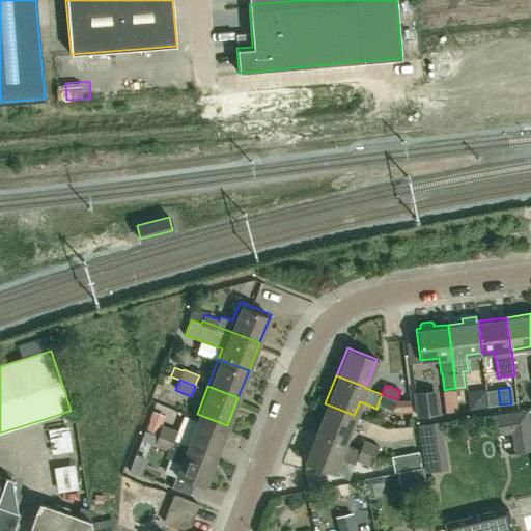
[(418,416),(440,413),(437,391),(416,393),(418,416)]
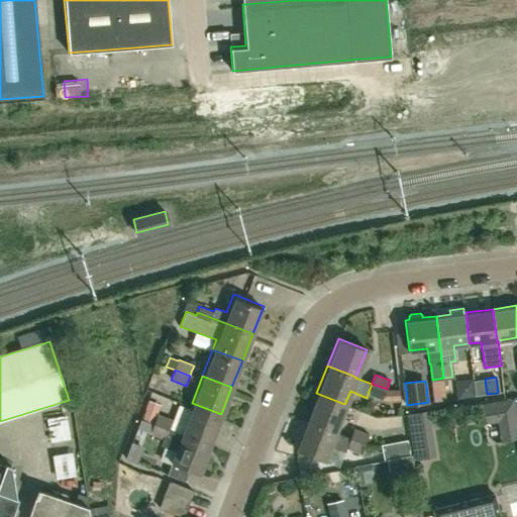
[(372,384),(368,394),(383,400),(383,402),(400,401),(401,401),(400,390),(399,390),(387,391),(387,389),(372,384)]
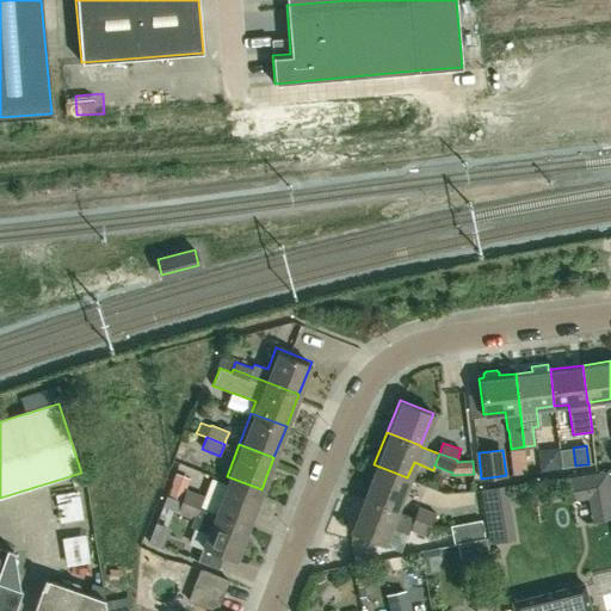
[(394,511),(407,477),(374,464),(360,498),(394,511)]
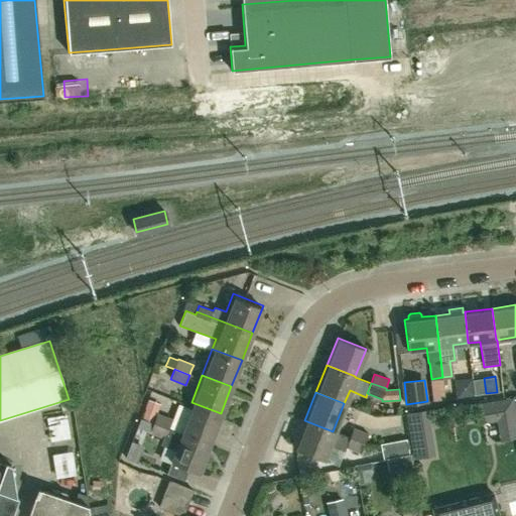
[(514,413),(511,397),(480,402),(483,418),(514,413)]
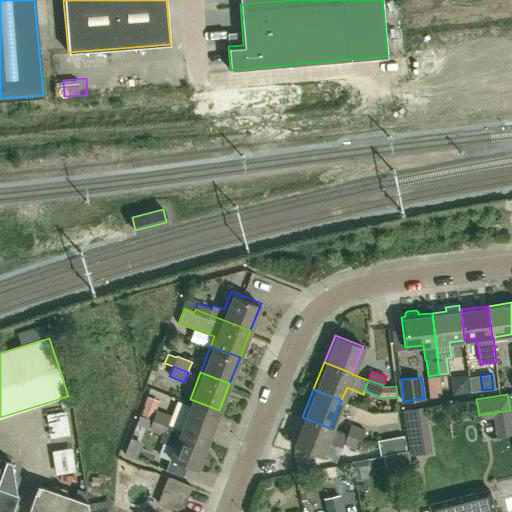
[(208,437),(219,410),(190,399),(180,426),(208,437)]
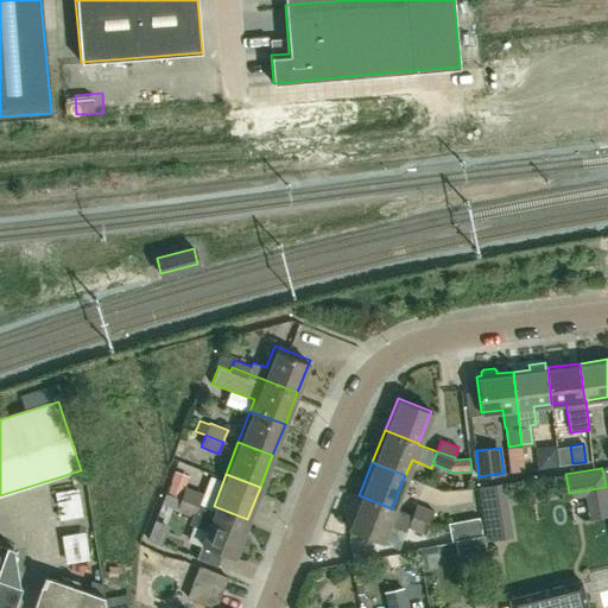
[(480,487),(485,515),(506,512),(501,483),(480,487)]
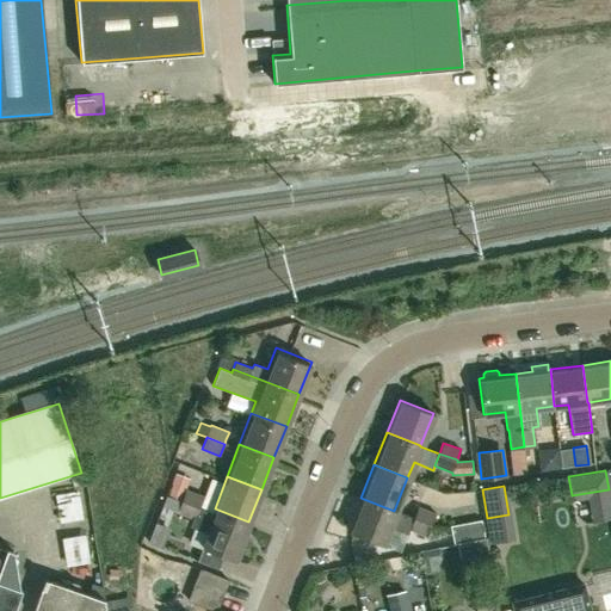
[(184,493),(183,497),(202,504),(204,497),(186,489),(184,493)]
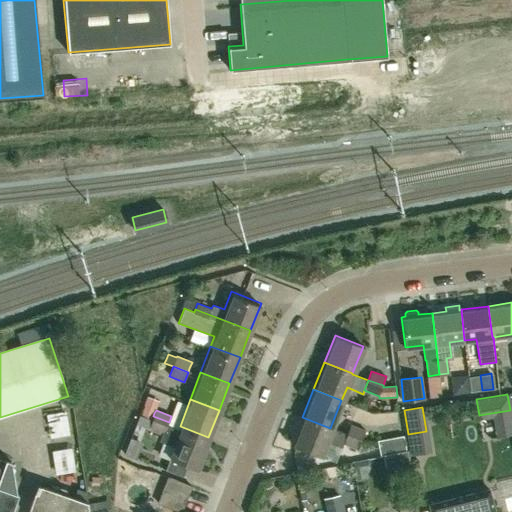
[(178,430),(177,429),(167,425),(169,422),(153,416),(142,411),(136,425),(148,429),(148,430),(162,435),(159,441),(172,446),(169,454),(197,464),(208,437),(180,426),(178,430)]
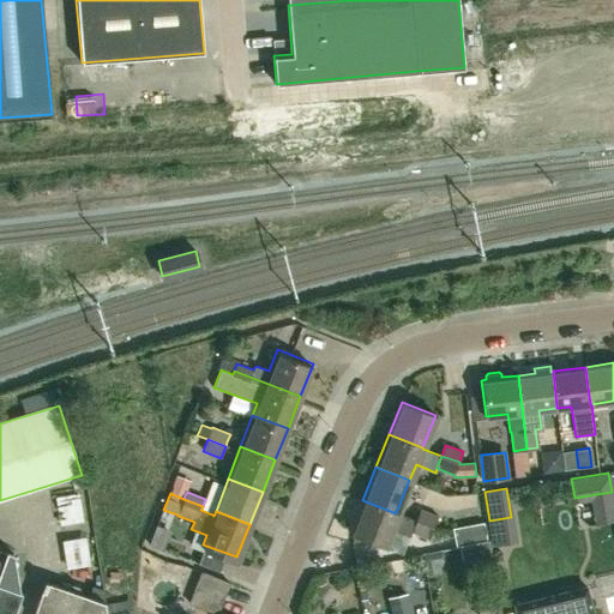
[(416,521),(396,513),(362,500),(350,531),(383,546),(389,530),(409,539),(411,533),(429,540),(439,516),(421,509),(416,521)]
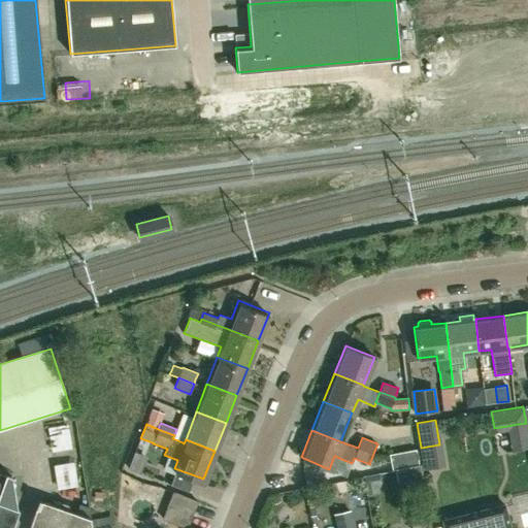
[(417,449),(410,450),(389,454),(392,469),(419,464),(417,449)]
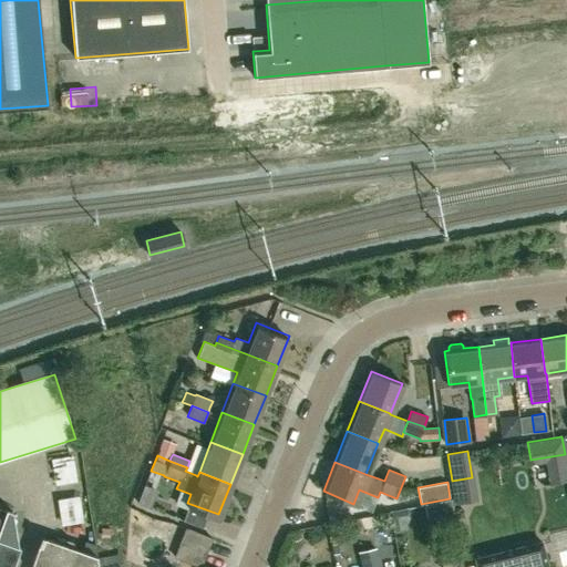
[(145,486),(138,504),(151,508),(157,491),(145,486)]
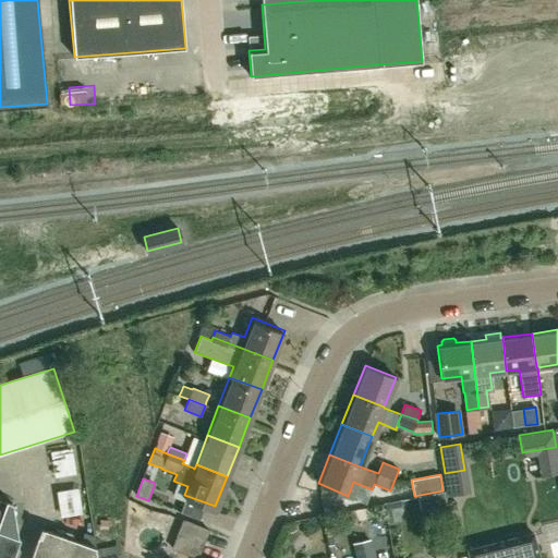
[(0,557),(11,557),(17,538),(12,501),(0,497),(0,557)]
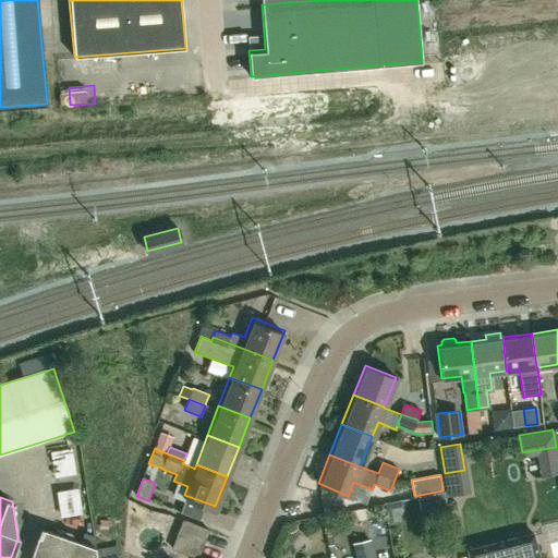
[(399,522),(398,513),(401,508),(400,501),(385,505),(388,524),(399,522)]
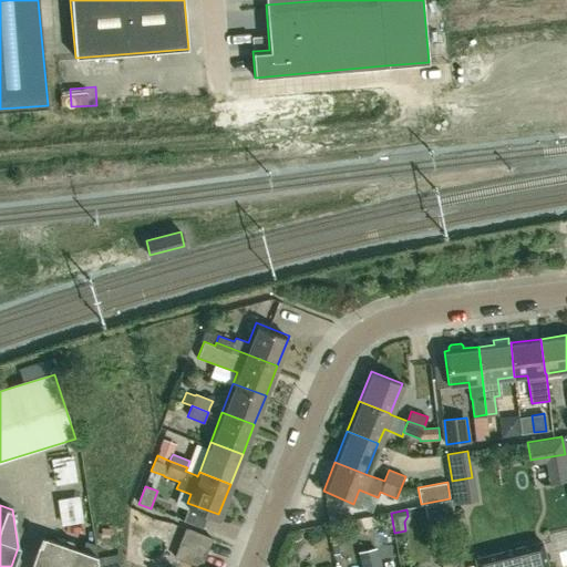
[(435,533),(449,531),(446,517),(433,519),(435,533)]
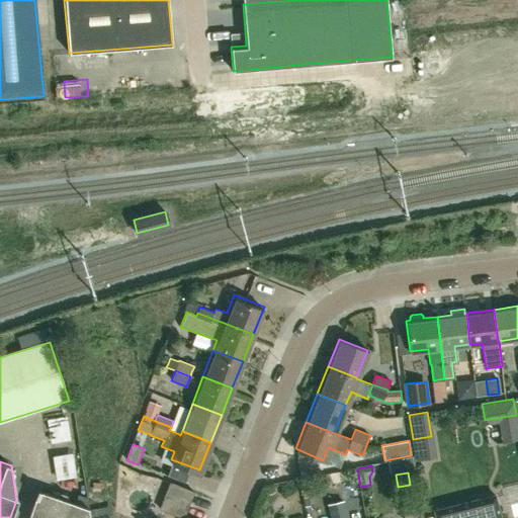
[(183,517),(193,493),(169,484),(160,509),(183,517)]
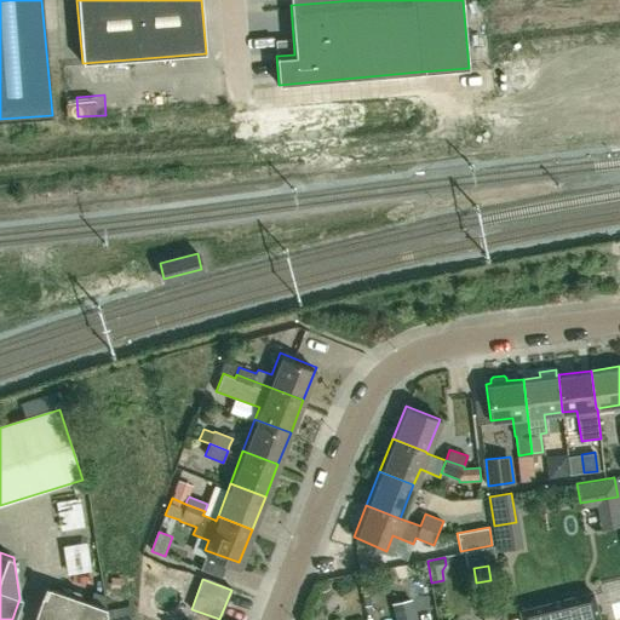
[(104,596),(93,592),(90,601),(45,585),(33,619),(108,619),(107,609),(104,596)]
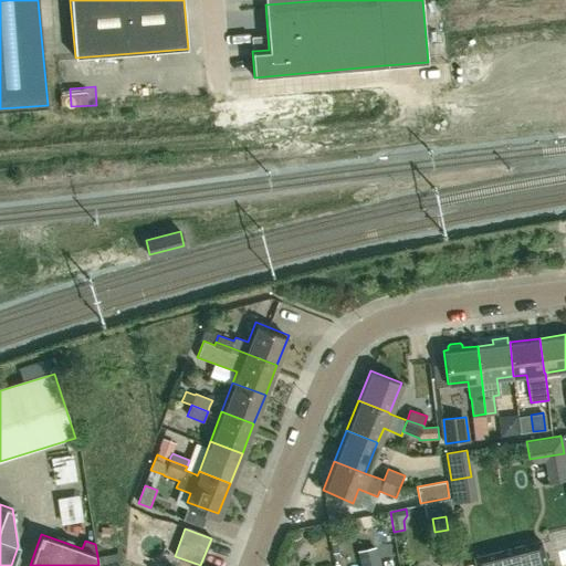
[(441,565),(442,565),(448,565),(447,565),(462,565),(460,547),(459,547),(458,543),(457,537),(440,541),(441,546),(438,546),(441,565)]
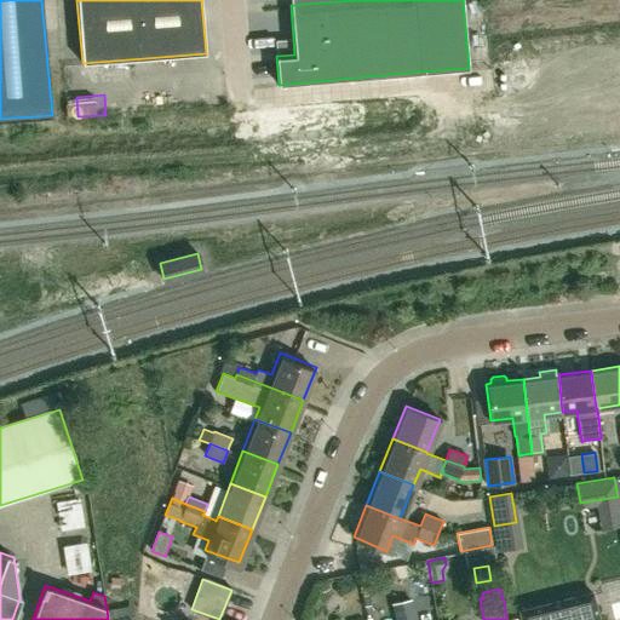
[(397,619),(414,619),(409,596),(392,600),(397,619)]
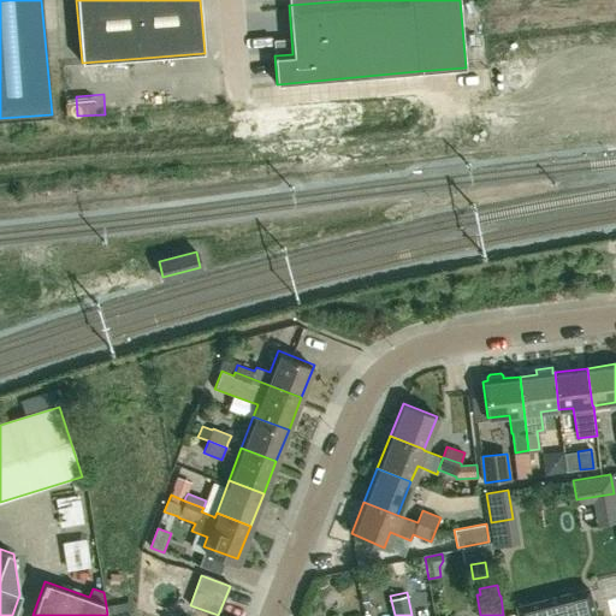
[(597,615),(592,592),(575,596),(579,615),(597,615)]
